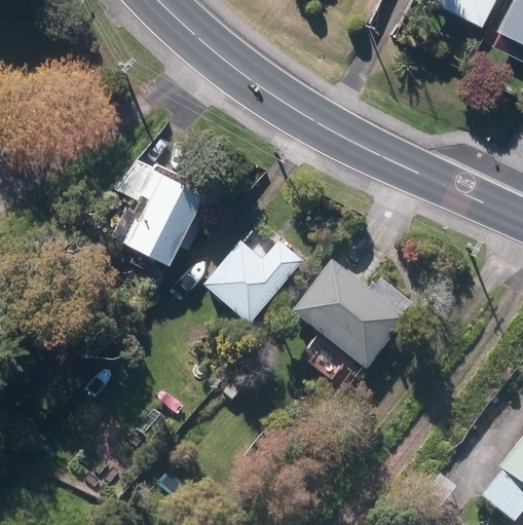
[(433,0),(480,24),(491,0),(433,0)]
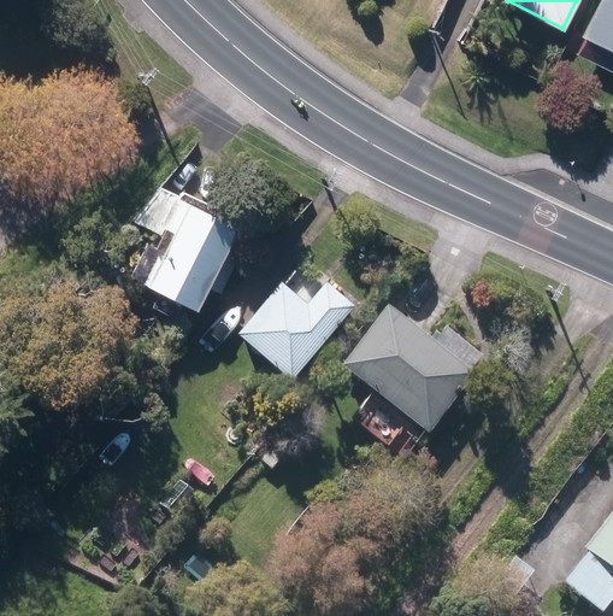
[(612,0),(599,0),(583,33),(612,47),(612,0)]
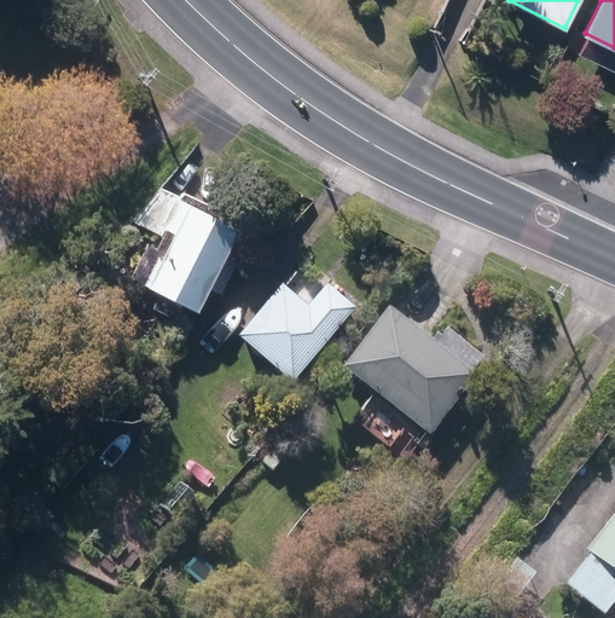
[(155,309),(178,321),(186,306),(198,312),(241,231),(181,201),(183,198),(164,189),(138,224),(164,236),(157,250),(150,246),(133,279),(162,295),(155,309)]
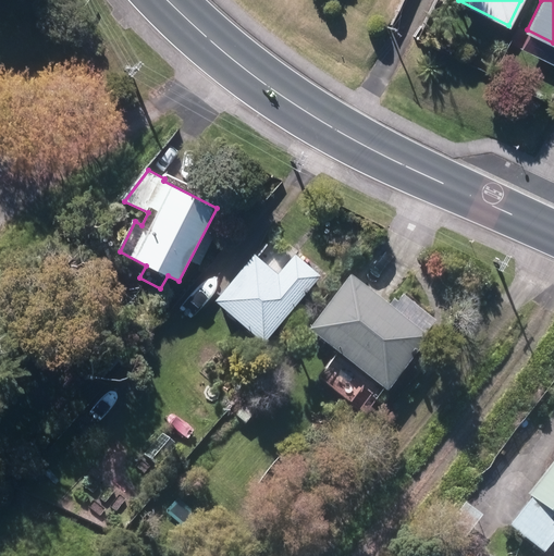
[(216,300),(266,342),(320,276),(296,256),(280,274),(255,254),(216,300)]
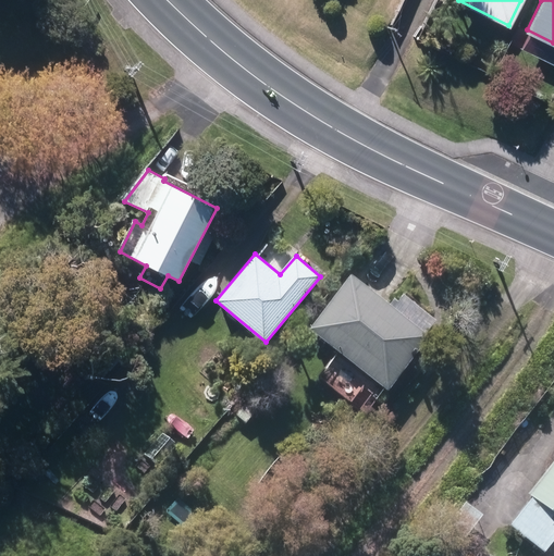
[(308,335),(341,359),(388,394),(428,338),(426,337),(394,313),(349,281),(308,334),(308,335)]
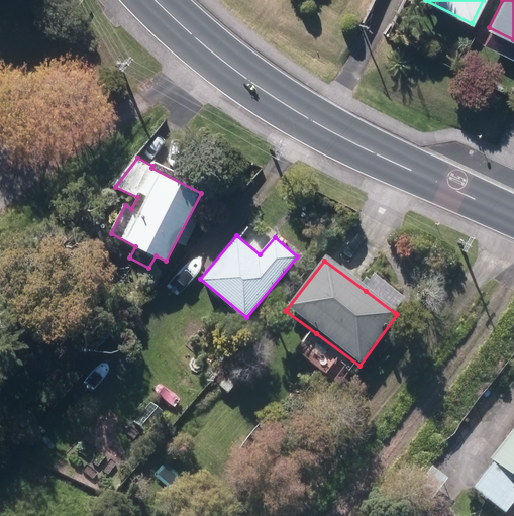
[(221,389),(231,395),(239,383),(230,377),(221,389)]
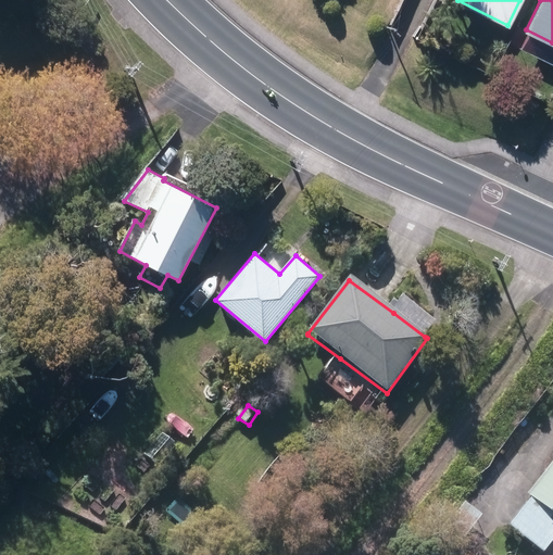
[(153,450),(167,461),(180,443),(166,432),(153,450)]
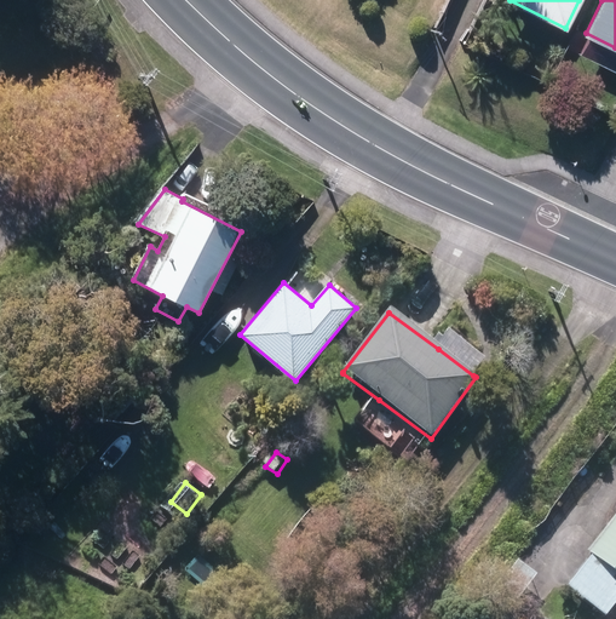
[(571,590),(606,618),(609,618),(615,608),(615,522),(591,557),(594,560),(571,590)]
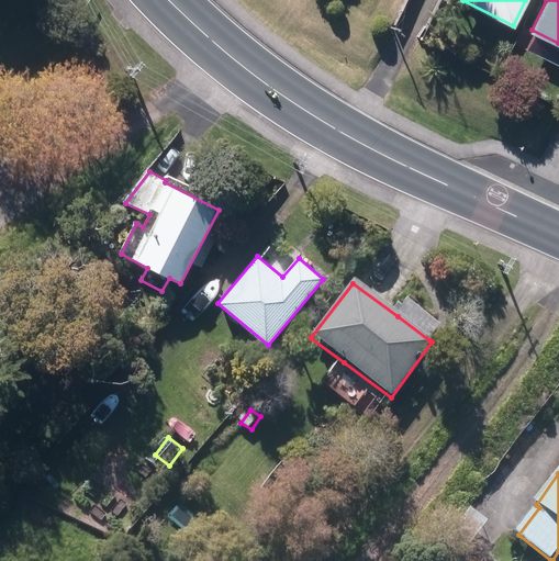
[(44,498),(121,537),(129,524),(51,485),(44,498)]
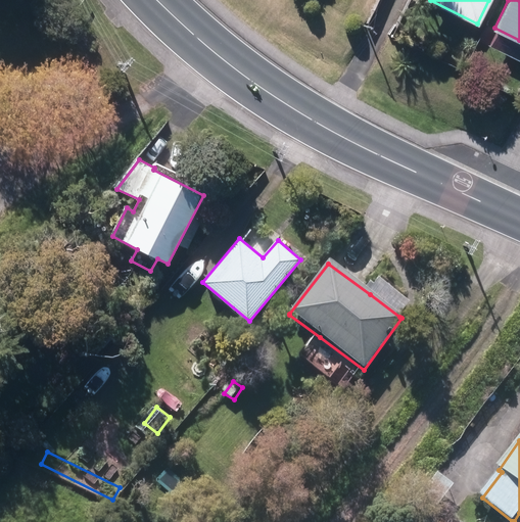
[(428,489),(444,502),(455,487),(439,475),(428,489)]
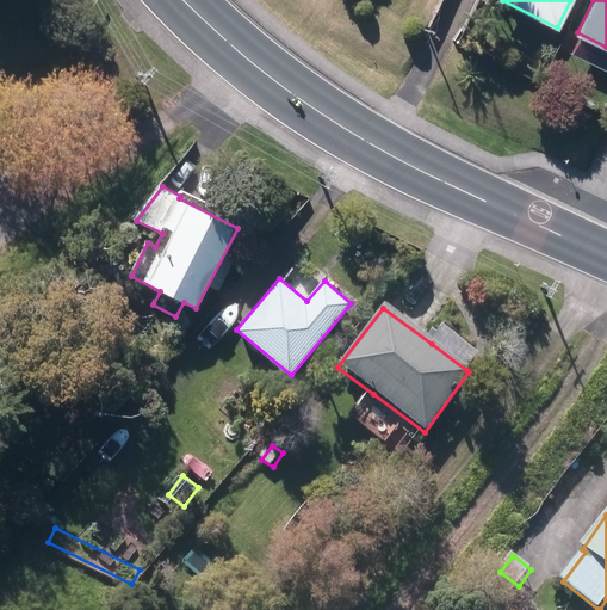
All buildings are outlined.
